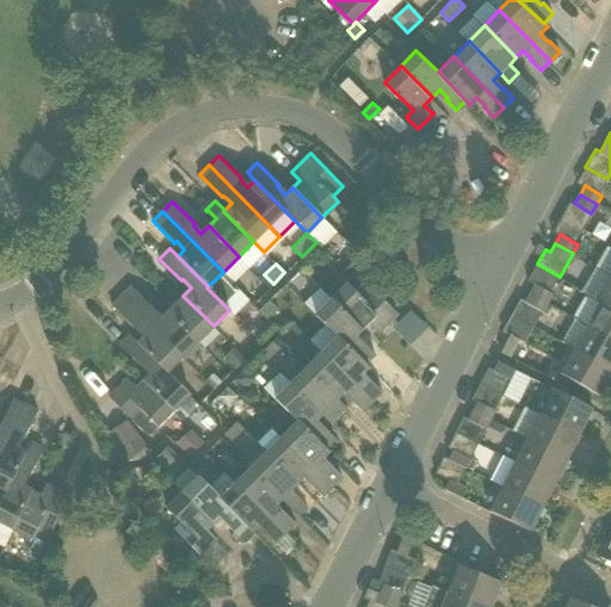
[(545,301),(560,277),(537,264),(528,279),(536,283),(530,292),(545,301)]
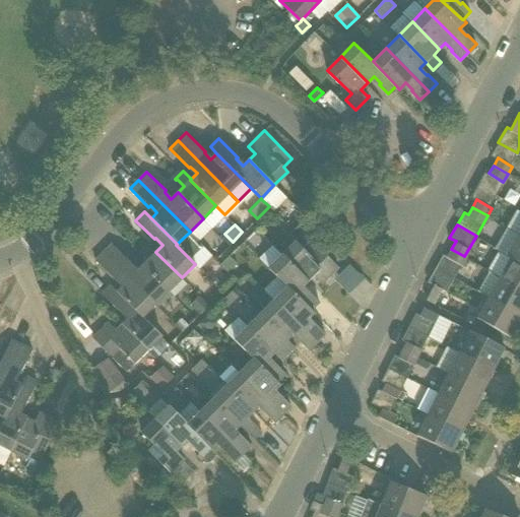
[(519,260),(519,234),(507,255),(511,258),(512,256),(519,260)]
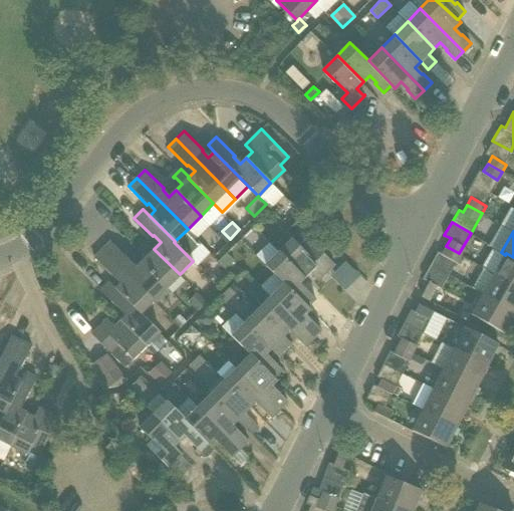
[(304,250),(293,238),(279,251),(305,277),(310,271),(318,279),(335,263),(313,241),(304,250)]
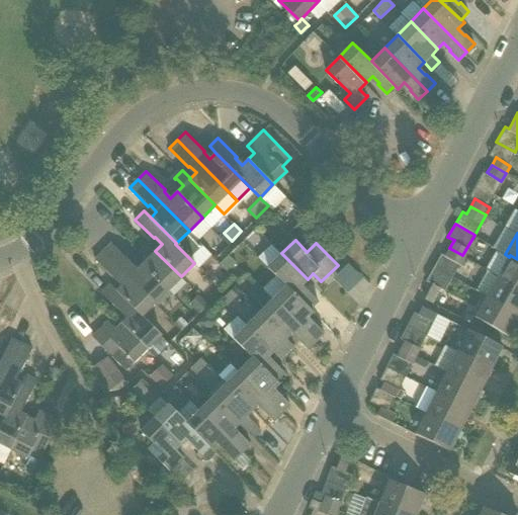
[(155,302),(168,289),(143,263),(137,269),(130,262),(131,261),(111,242),(103,250),(155,302)]
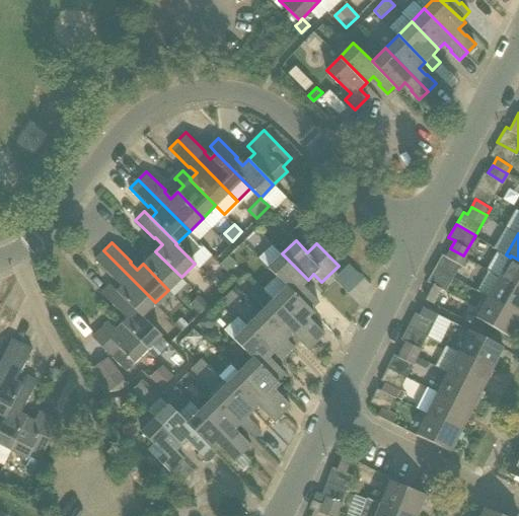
[(143,264),(168,290),(181,277),(155,251),(156,250),(149,242),(141,250),(141,251),(142,250),(149,258),(143,264)]
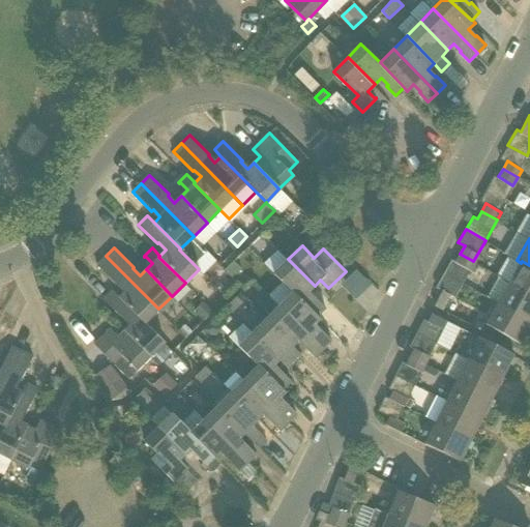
[(444,271),(462,282),(473,261),(460,254),(457,261),(451,258),(444,271)]
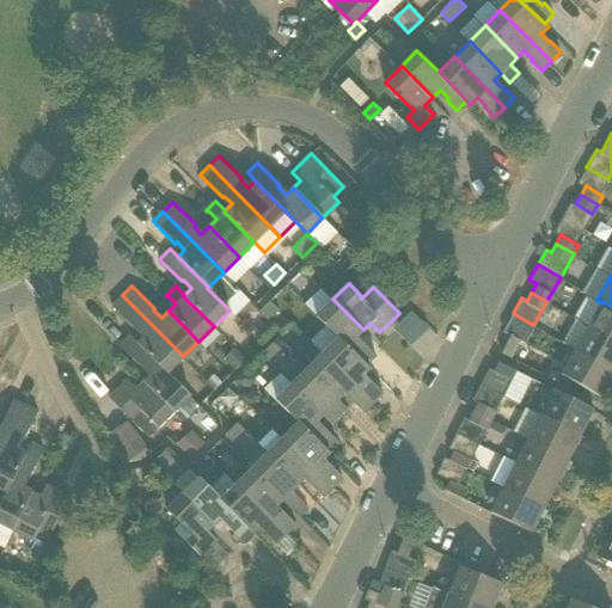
[(611,306),(603,301),(601,304),(597,300),(586,294),(573,317),(575,318),(611,338),(611,306)]
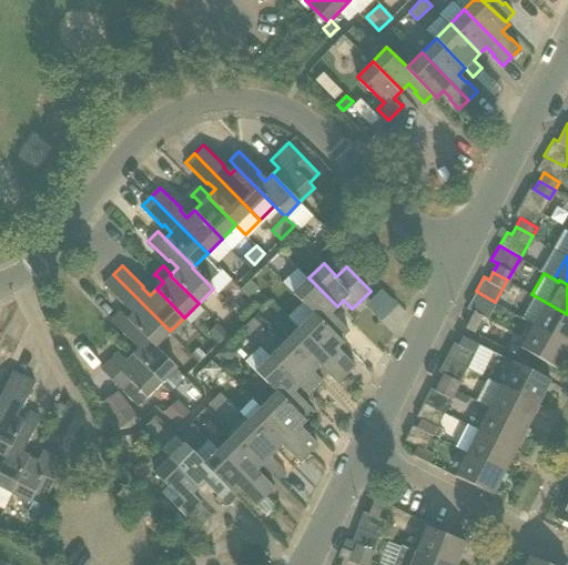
[(156,345),(170,331),(113,274),(104,283),(125,304),(127,303),(134,311),(128,318),(156,345)]
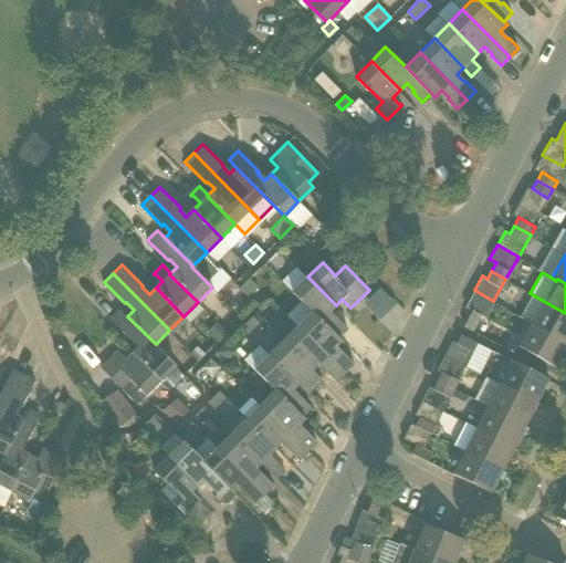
[(329,312),(336,305),(307,277),(293,292),(313,312),(339,336),(348,327),(338,319),(337,320),(329,312)]
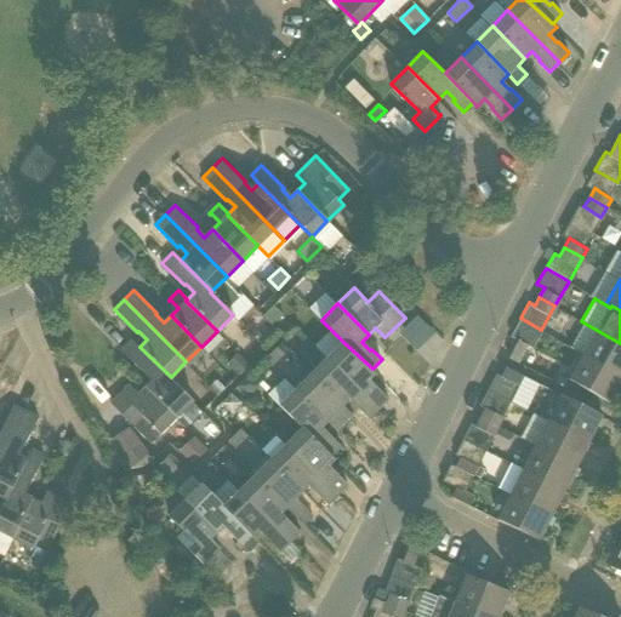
[(416,347),(436,329),(417,310),(398,329),(416,347)]
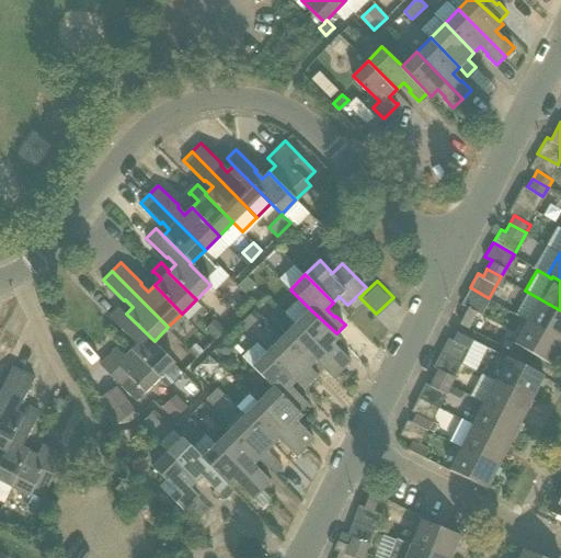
[(468,306),(460,322),(469,327),(478,311),(481,312),(489,298),(470,287),(461,303),(468,306)]
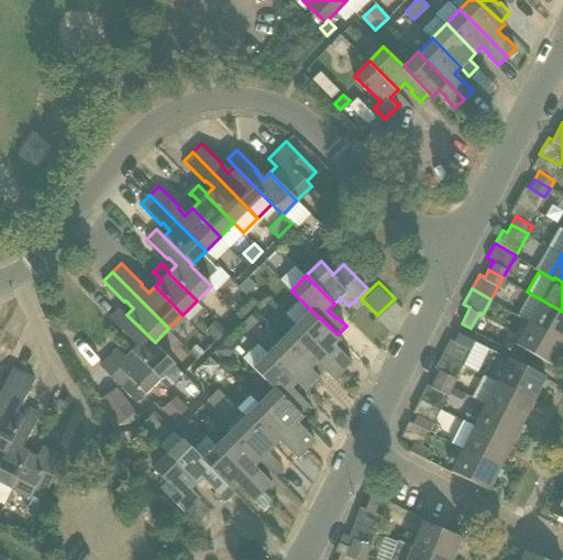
[(562,340),(562,311),(529,293),(518,315),(529,320),(529,321),(562,340)]
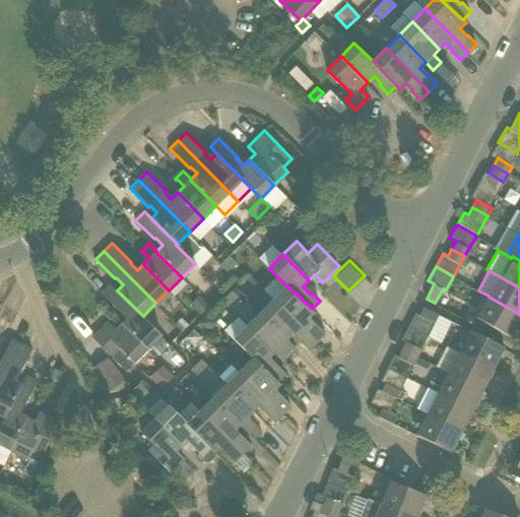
[(122,323),(148,349),(161,335),(142,316),(143,316),(117,291),(110,283),(102,292),(120,311),(121,310),(128,317),(122,323)]
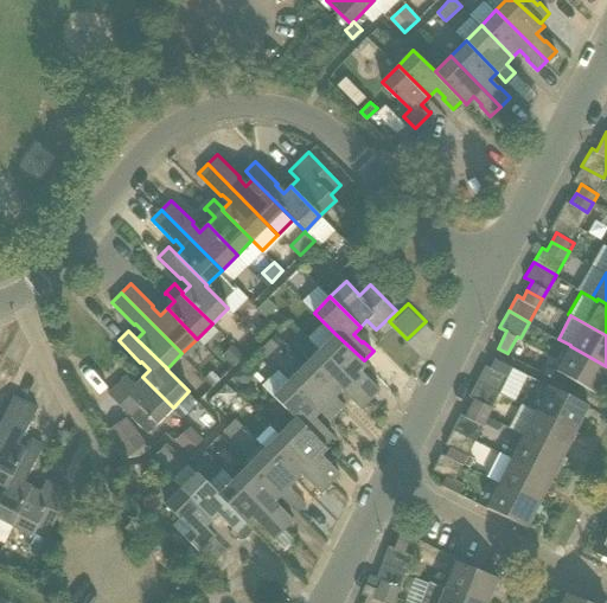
[(368,364),(364,360),(336,334),(320,348),(370,398),(379,389),(370,378),(368,380),(359,372),(368,364)]
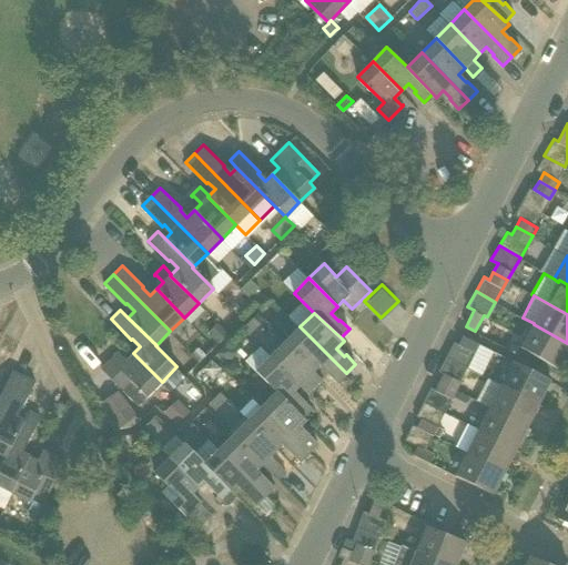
[(219,322),(210,332),(219,341),(229,332),(219,322)]
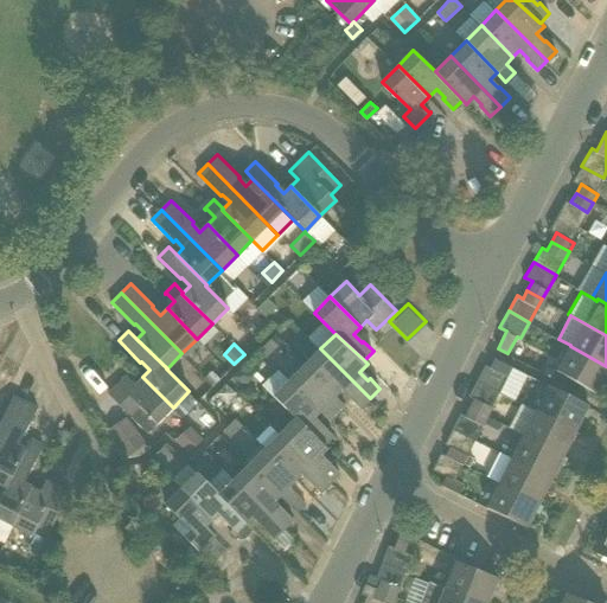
[(606,366),(570,346),(557,370),(596,392),(606,372),(606,366)]
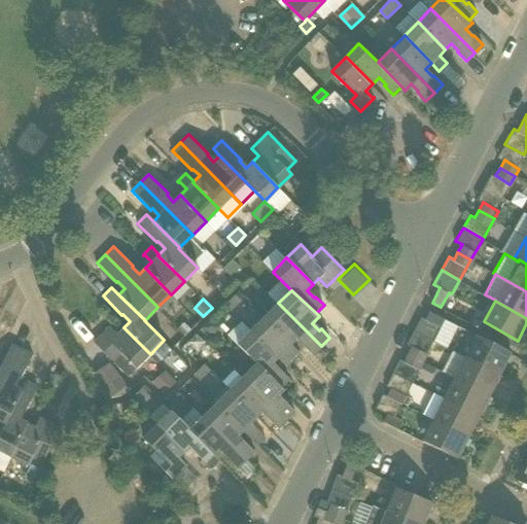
[(313,354),(321,346),(278,303),(265,316),(292,343),(299,337),(306,344),(304,345),(313,354)]
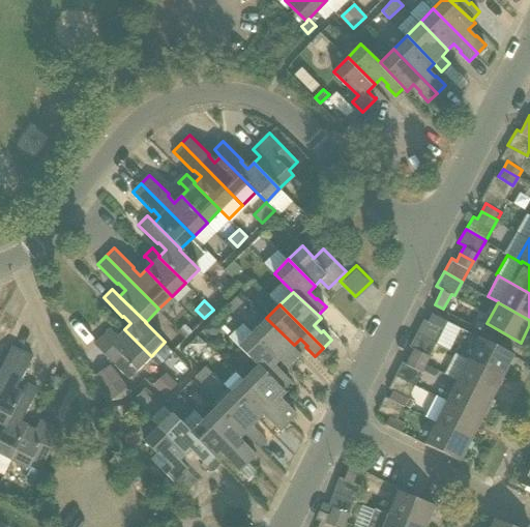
[(417,331),(437,342),(447,320),(432,313),(429,320),(423,318),(417,331)]
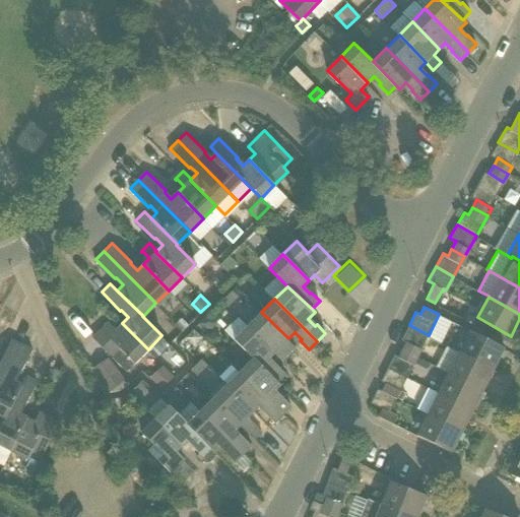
[(248,325),(274,352),(282,360),(296,346),(288,338),(261,312),(248,325)]
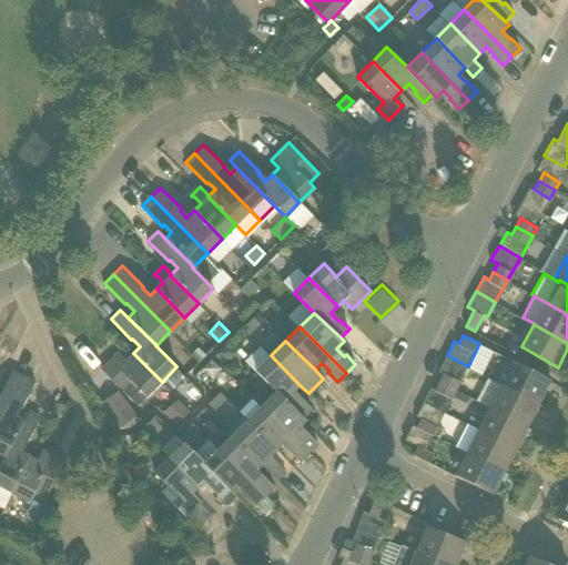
[(236,352),(227,342),(217,351),(223,356),(231,356),(236,352)]
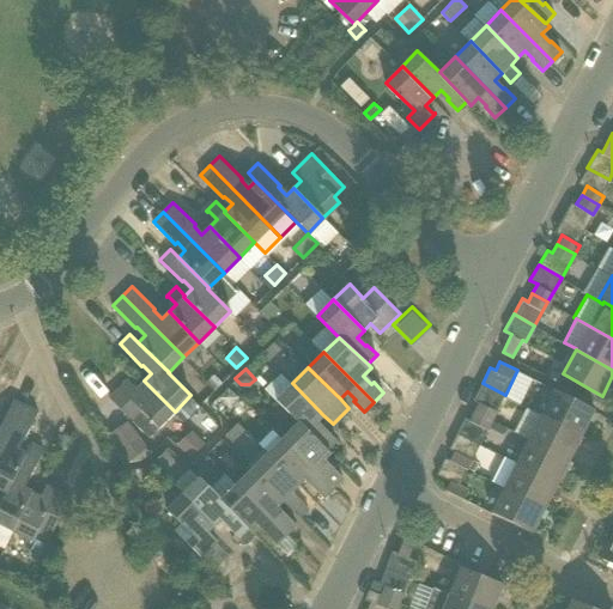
[(223,382),(213,372),(206,381),(214,389),(223,382)]
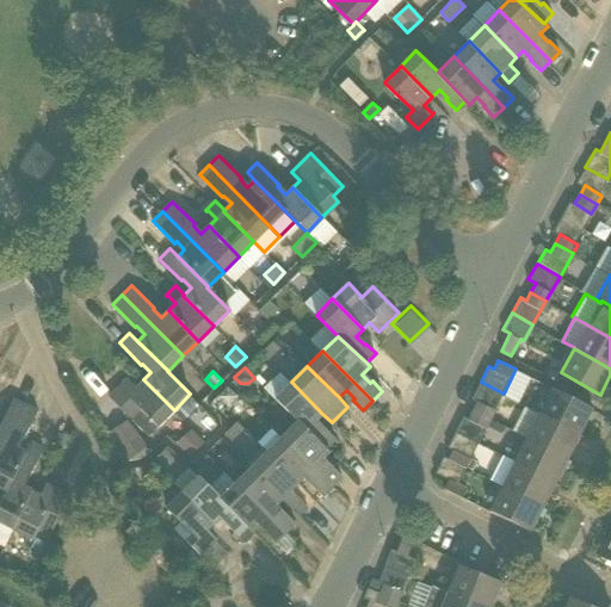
[(109,395),(149,435),(174,410),(143,379),(137,385),(128,376),(109,395)]
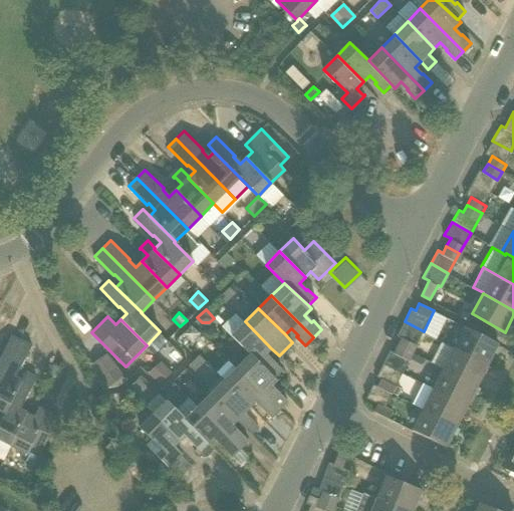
[(266,353),(271,348),(245,321),(231,336),(249,354),(251,353),(274,376),(282,368),(266,353)]
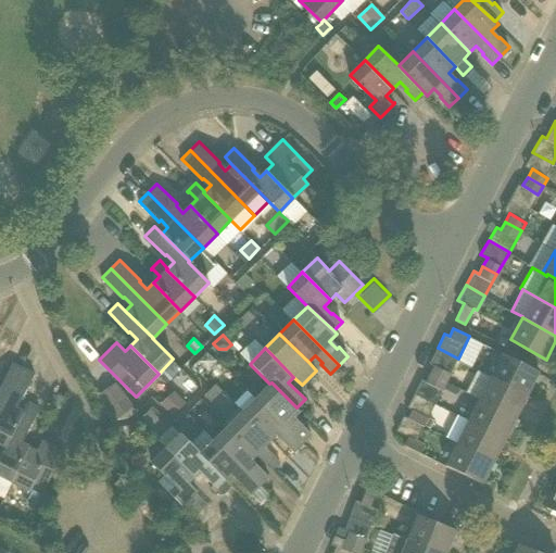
[(446,380),(458,359),(438,348),(430,362),(434,365),(430,373),(446,380)]
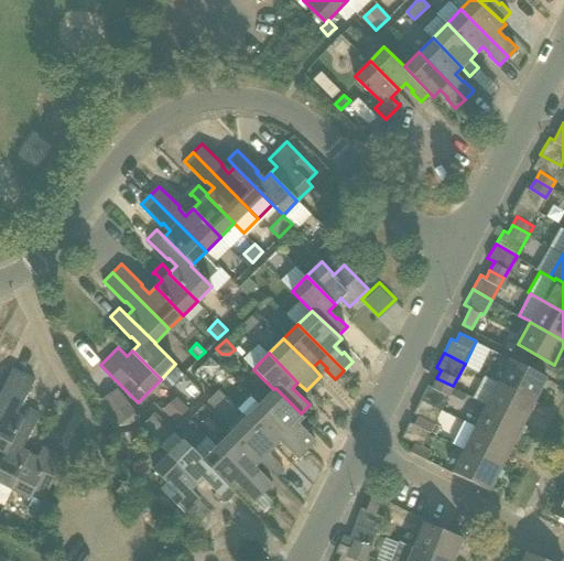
[(537,399),(548,377),(510,357),(498,380),(537,399)]
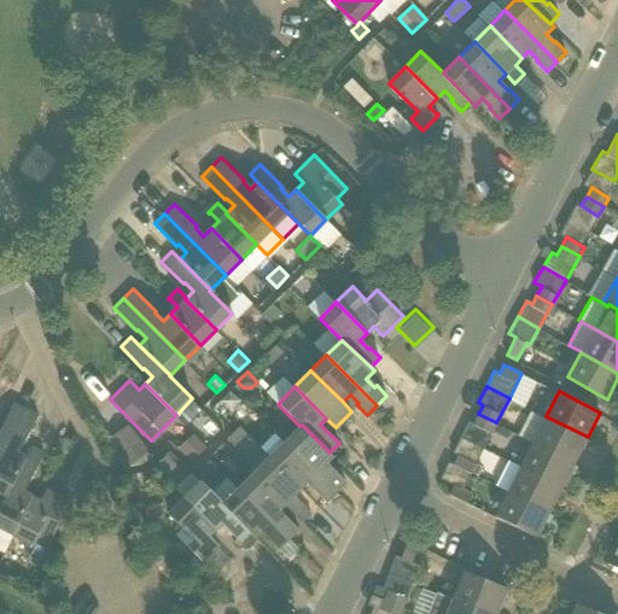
[(0,434),(0,458),(25,407),(13,402),(0,428),(0,430),(1,431),(0,434)]
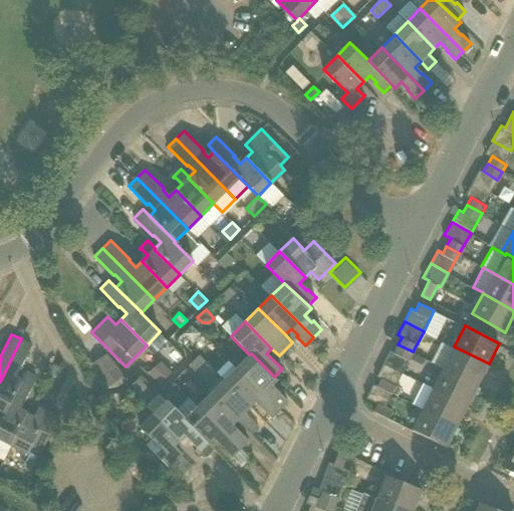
[(0,381),(0,421),(22,379),(14,375),(19,367),(20,368),(32,344),(21,338),(0,381)]
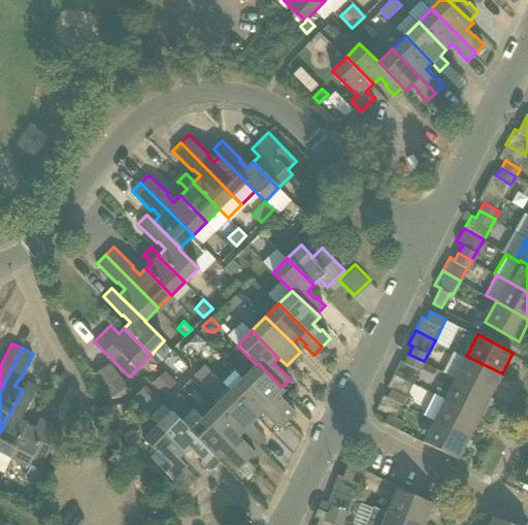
[(424,361),(408,354),(405,361),(400,359),(394,372),(414,383),(424,361)]
